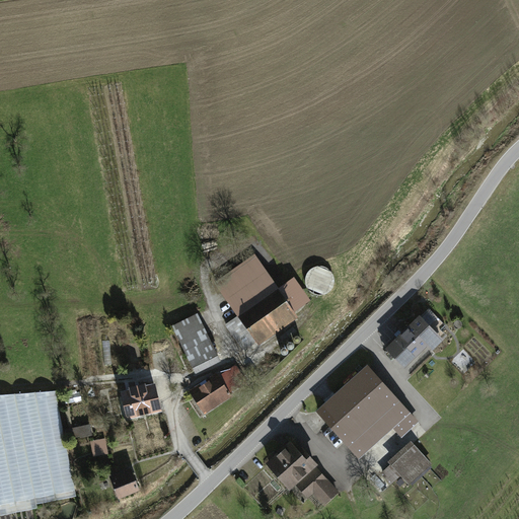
[(213,282),(236,315),(254,341),(257,346),(298,316),(294,310),(277,287),(254,253),(213,282)]
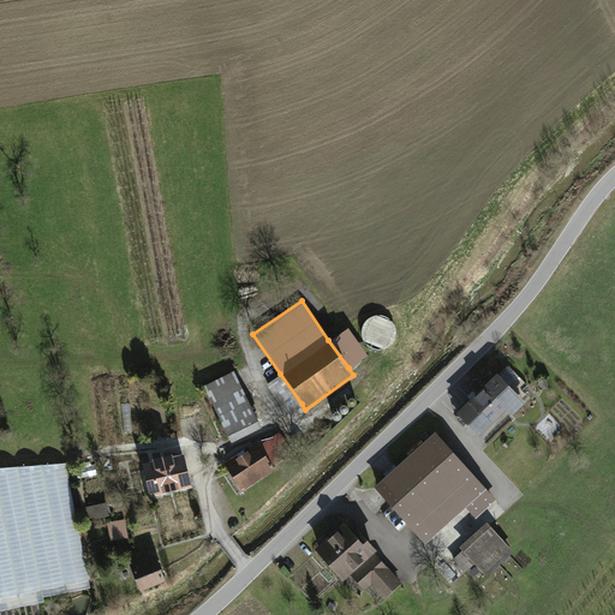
[(394,341),(396,335),(396,329),(394,323),(390,318),(386,316),(380,315),(374,316),(368,318),(364,322),(362,327),(362,333),(362,338),(365,342),(369,346),(374,348),(380,350),(384,348),(390,345),(394,341)]
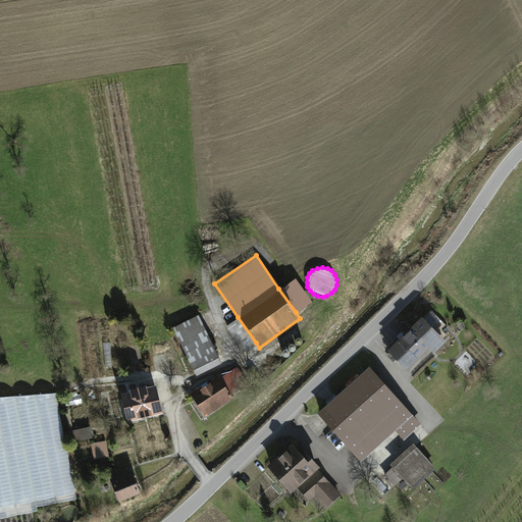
[(294,277),(278,289),(296,312),(311,302),(294,277)]
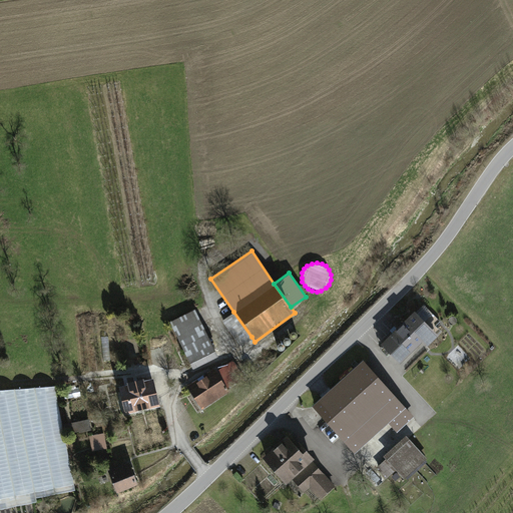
[(194,309),(169,321),(192,368),(217,356),(194,309)]
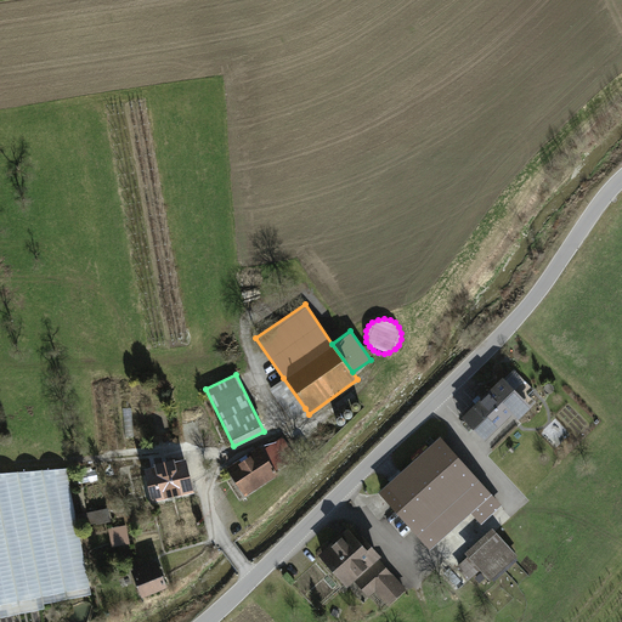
[(305,408),(283,378),(269,388),(290,419),(305,408)]
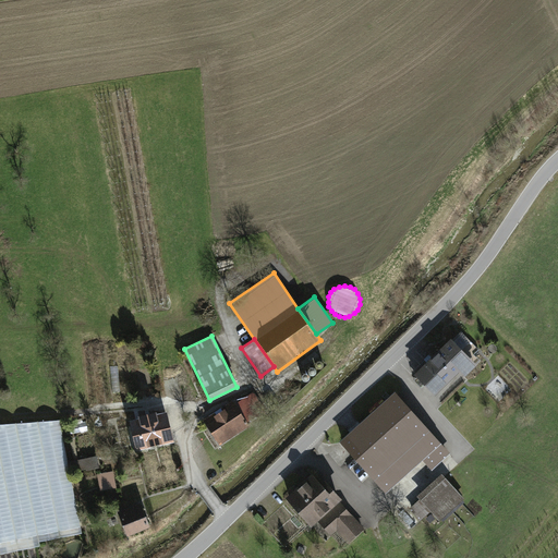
[(451,339),(415,375),(435,393),(461,367),(468,374),(476,365),(451,339)]
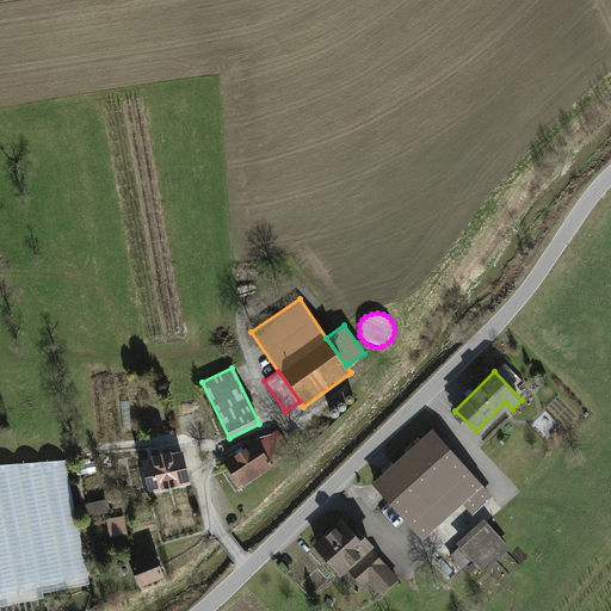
[(432,427),(372,482),(424,538),(463,503),(473,513),(493,495),(432,427)]
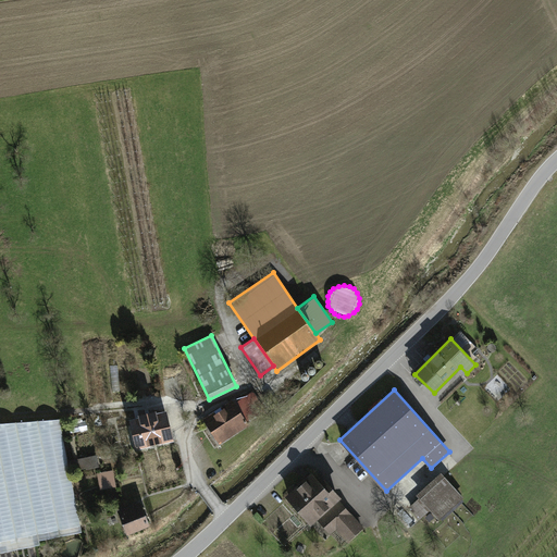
[(232,399),(201,419),(219,444),(249,424),(232,399)]
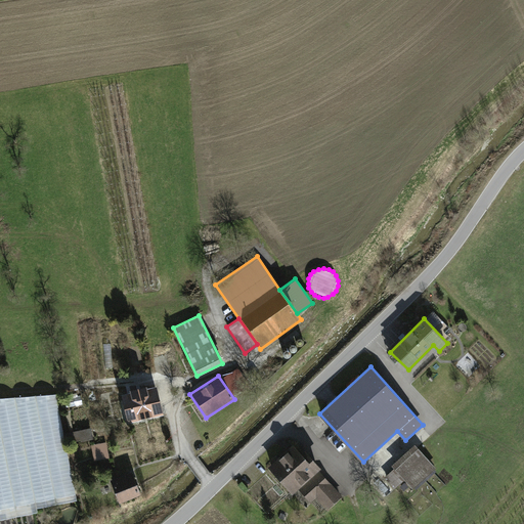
[(158,385),(123,393),(129,421),(141,418),(141,417),(151,415),(151,416),(164,412),(158,385)]
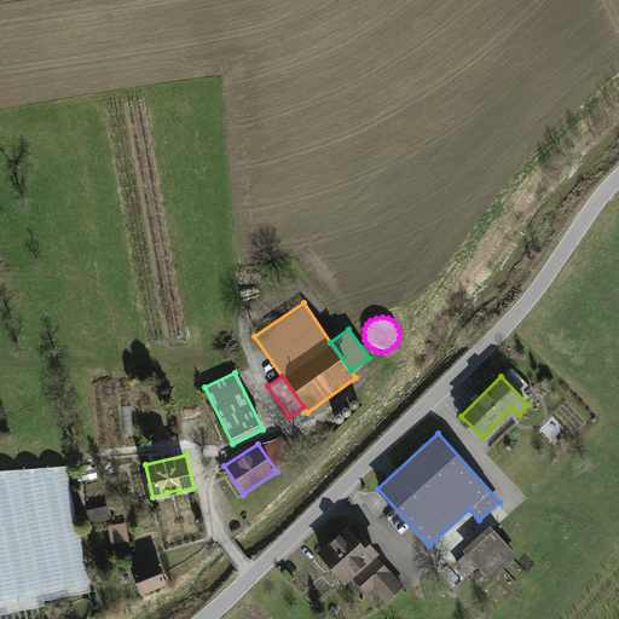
[(0,599),(87,583),(65,468),(0,470),(0,599)]
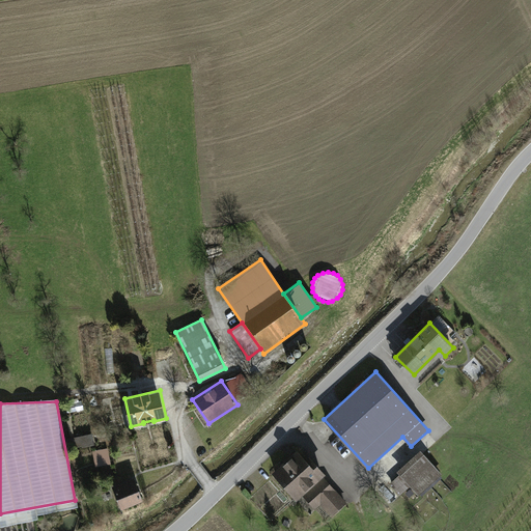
[(92,434),(65,439),(68,449),(94,444),(92,434)]
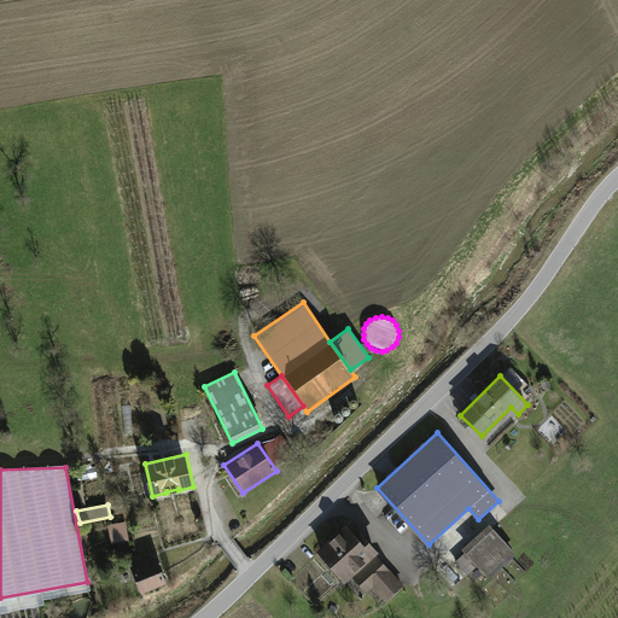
[(126,520),(108,524),(111,542),(129,538),(126,520)]
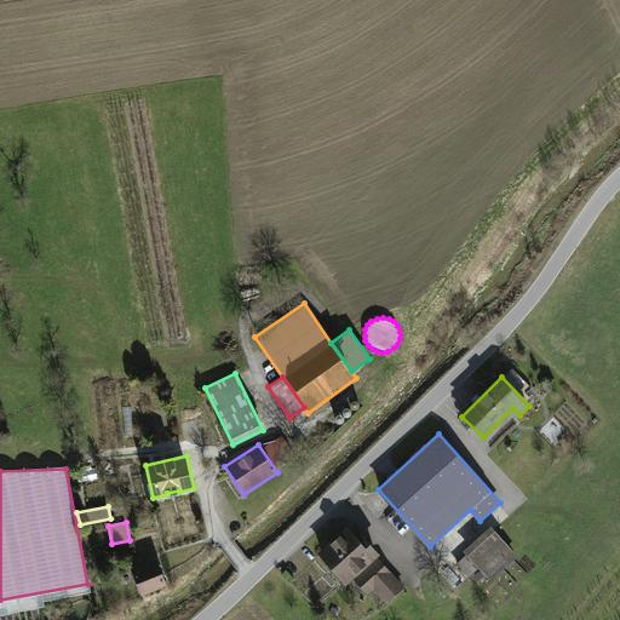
[(346,526),(316,552),(345,584),(379,552),(360,532),(356,535),(346,526)]
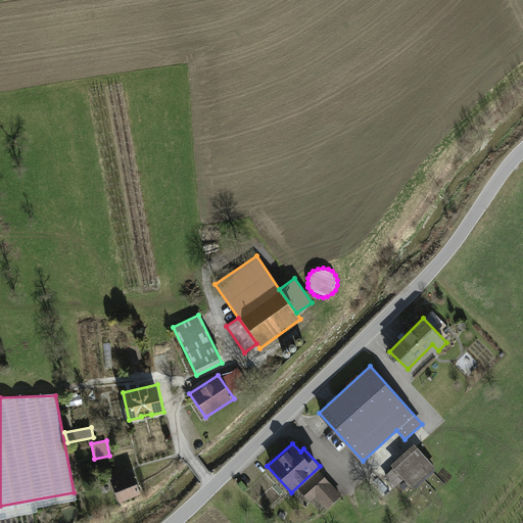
[(414,443),(390,464),(393,467),(403,479),(412,488),(435,468),(414,443)]
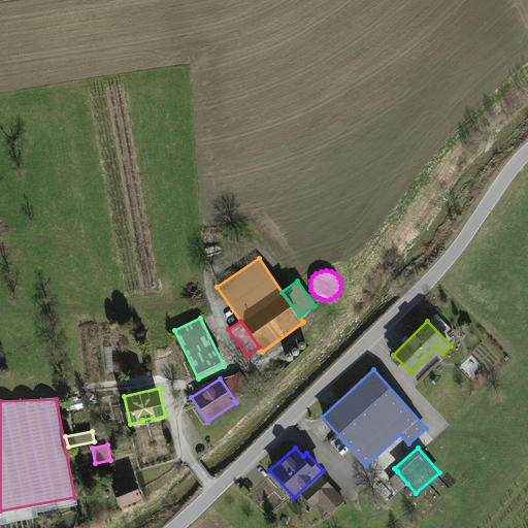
[(407,484),(397,471),(387,481),(398,493),(407,484)]
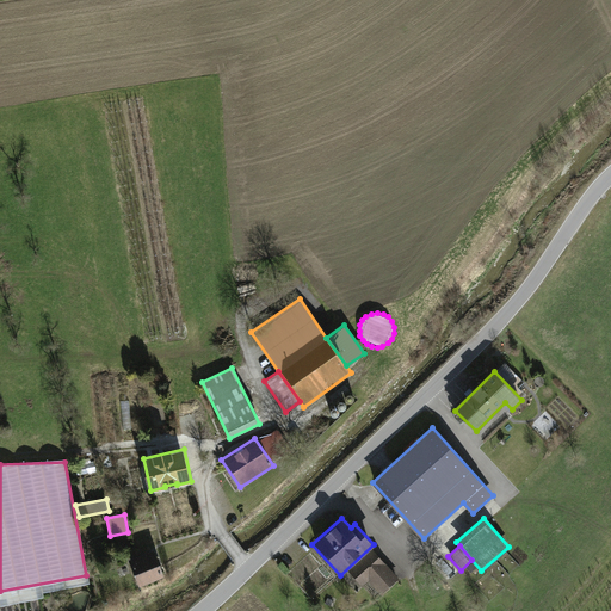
[(155,548),(129,559),(140,586),(166,575),(155,548)]
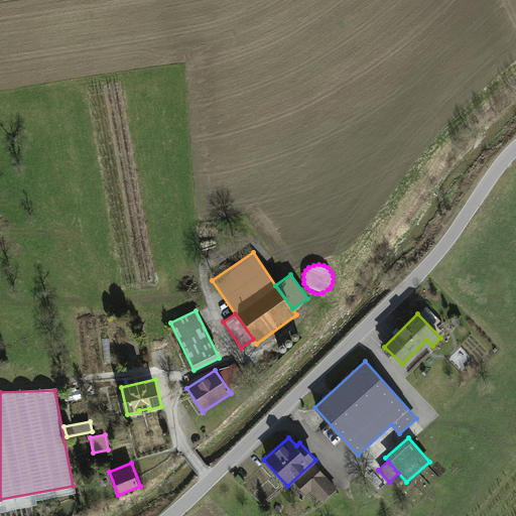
[(313,464),(294,483),(305,495),(310,491),(321,502),(337,488),(313,464)]
